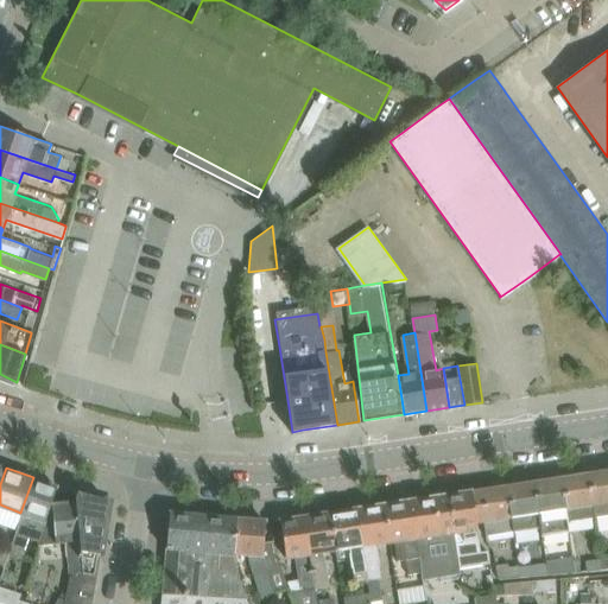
[(607,469),(588,472),(594,516),(607,514),(607,469)]
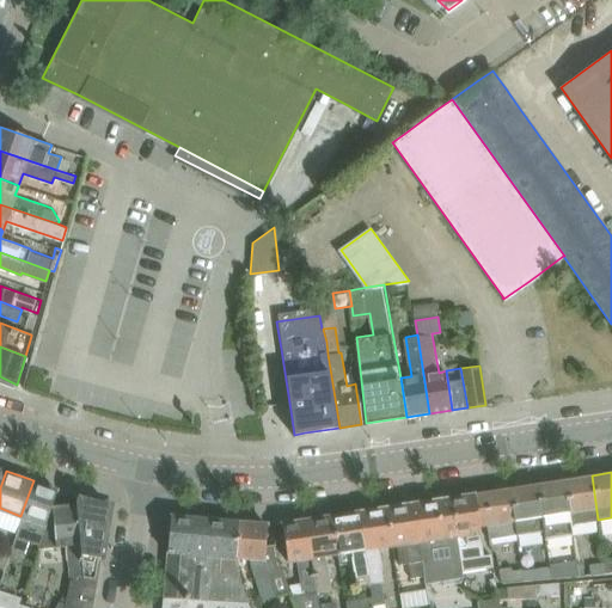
[(592,476),(564,480),(570,522),(598,520),(592,476)]
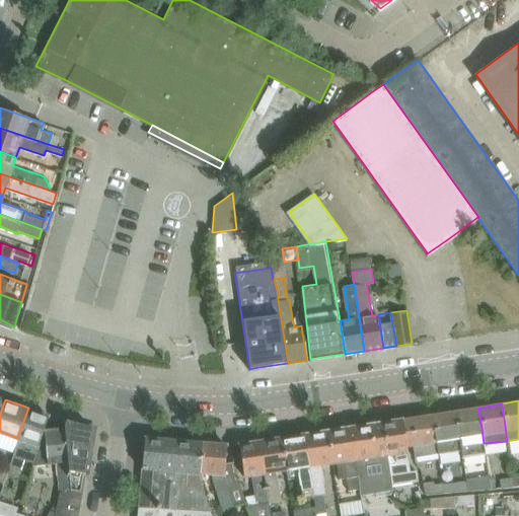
[(7,468),(6,472),(18,476),(24,459),(32,462),(44,429),(49,415),(28,408),(17,438),(7,468)]
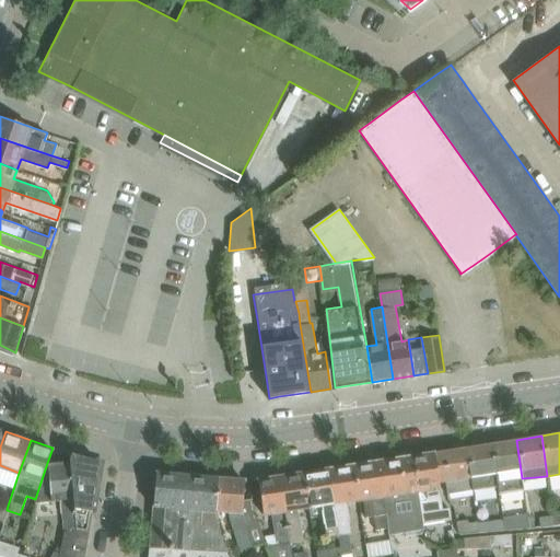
[(516,440),(491,443),(498,487),(498,492),(524,489),(522,478),(516,440)]
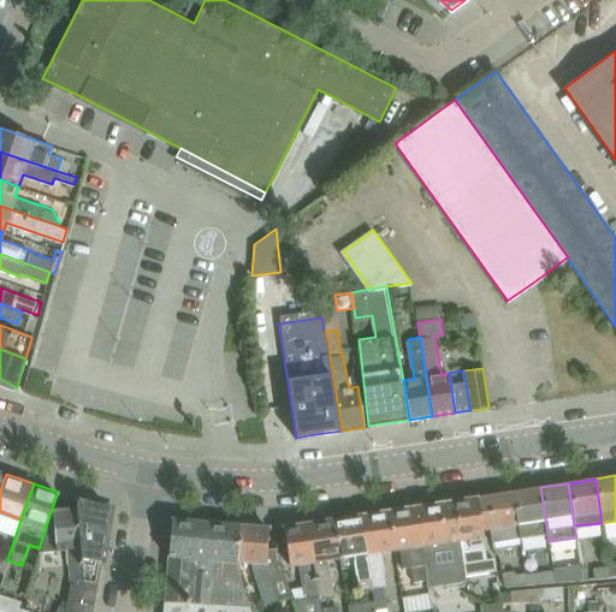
[(540,487),(515,491),(521,539),(548,535),(540,487)]
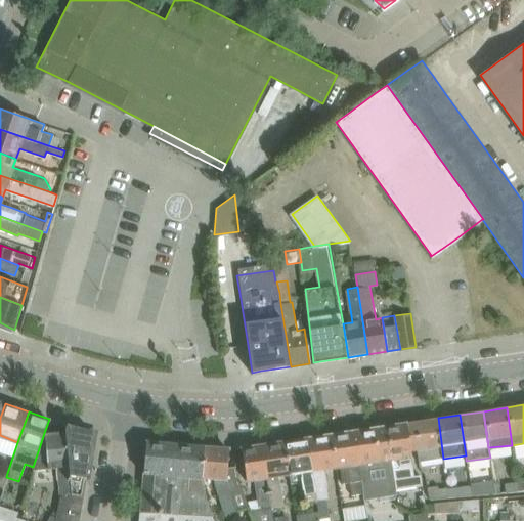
[(412,422),(405,423),(409,450),(417,449),(419,462),(443,459),(438,418),(412,422)]
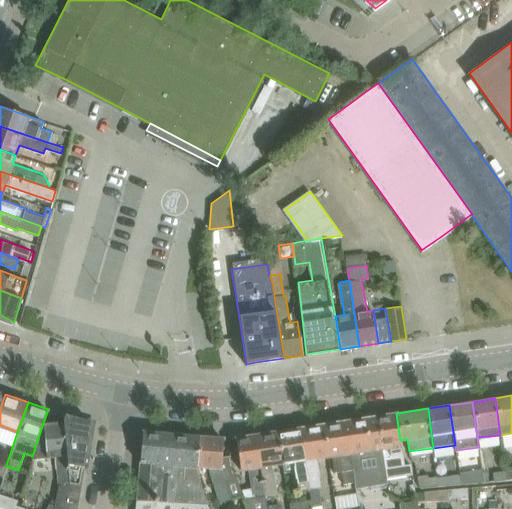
[(396,413),(376,416),(381,448),(386,478),(406,475),(406,478),(412,477),(411,466),(404,467),(400,440),(396,413)]
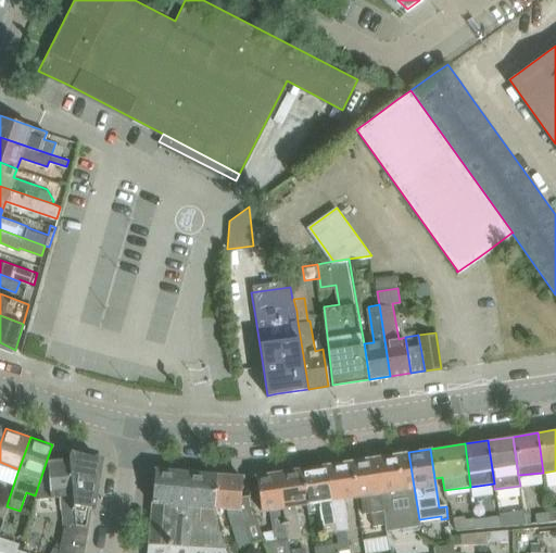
[(83,552),(99,457),(71,450),(68,457),(75,525),(63,526),(60,548),(59,552),(83,552)]
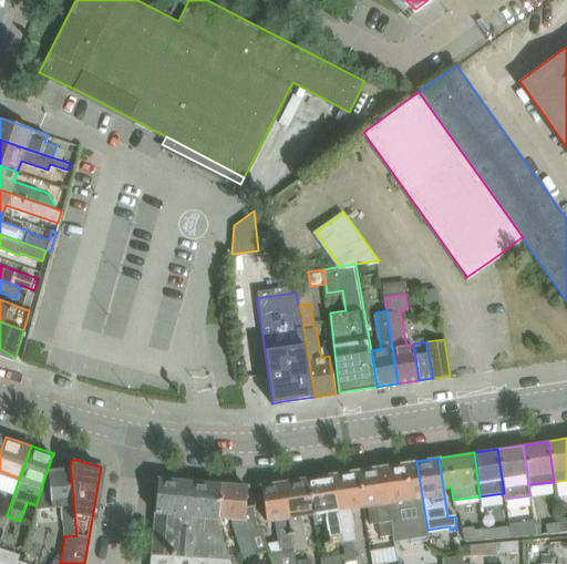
[(416,461),(383,467),(394,533),(395,540),(420,536),(414,498),(422,496),(416,461)]
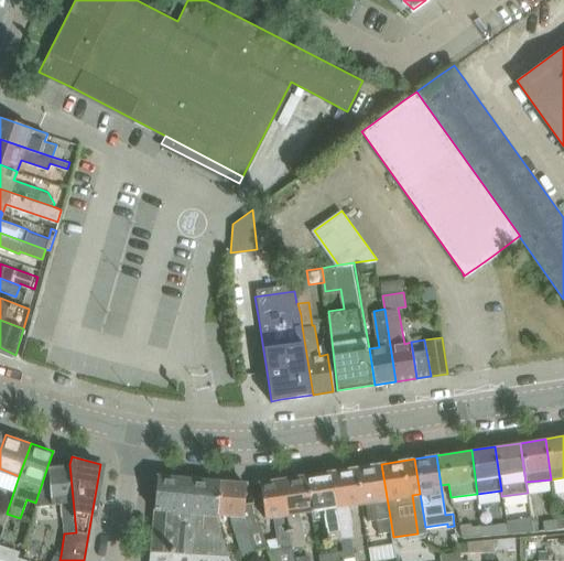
[(62,506),(64,533),(76,532),(69,464),(47,466),(35,503),(38,504),(38,506),(53,504),(54,507),(62,506)]
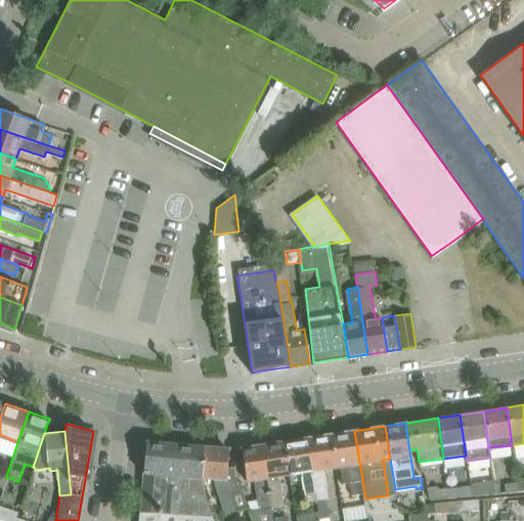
[(354,431),(332,434),(337,468),(340,483),(351,482),(353,494),(364,492),(354,431)]
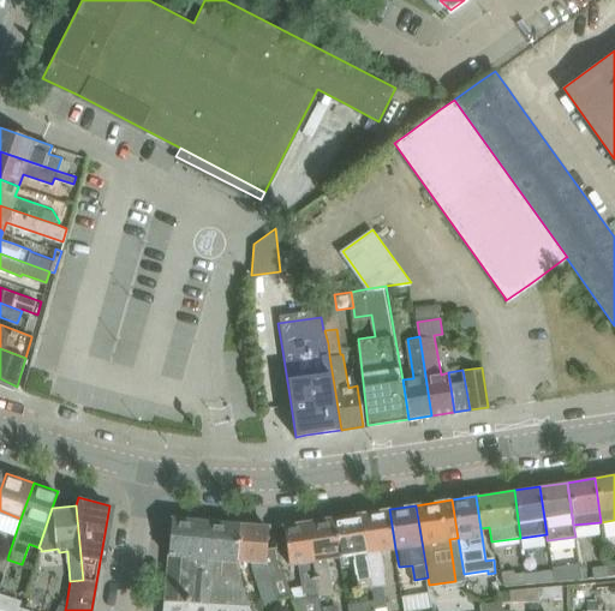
[(389,509),(360,514),(372,585),(375,600),(376,610),(386,610),(382,583),(387,582),(382,550),(395,549),(389,509)]
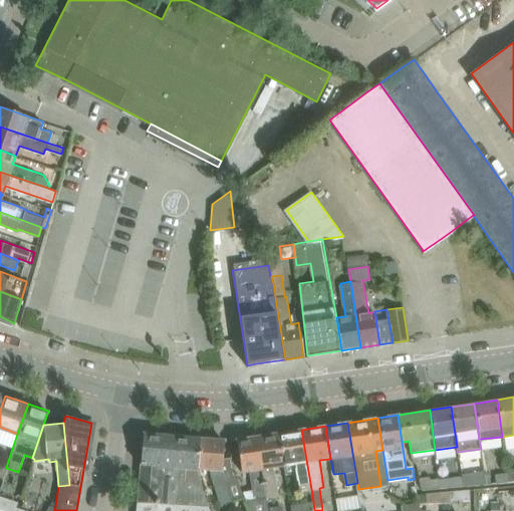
[(301,430),(279,433),(284,466),(294,465),(298,491),(311,489),(301,430)]
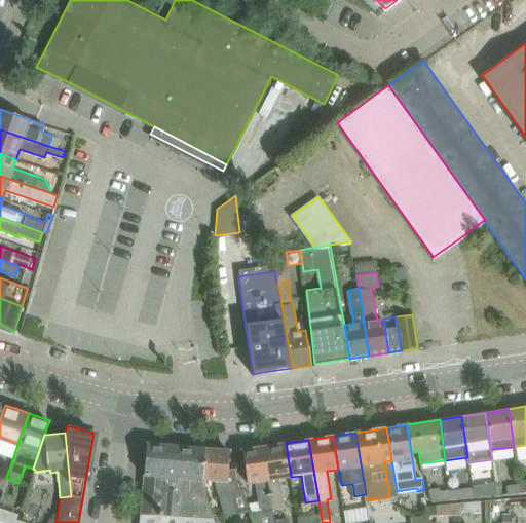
[(146,443),(139,522),(215,522),(214,519),(205,495),(202,480),(204,448),(146,443)]
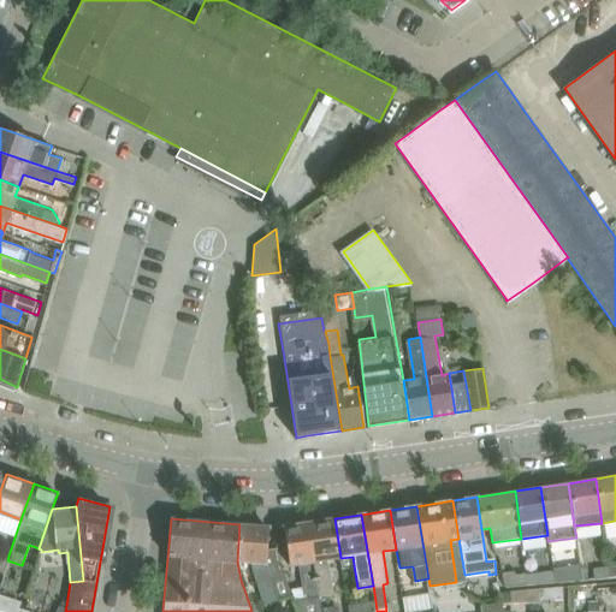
[(335,518),(308,523),(319,594),(332,592),(327,560),(341,558),(335,518)]
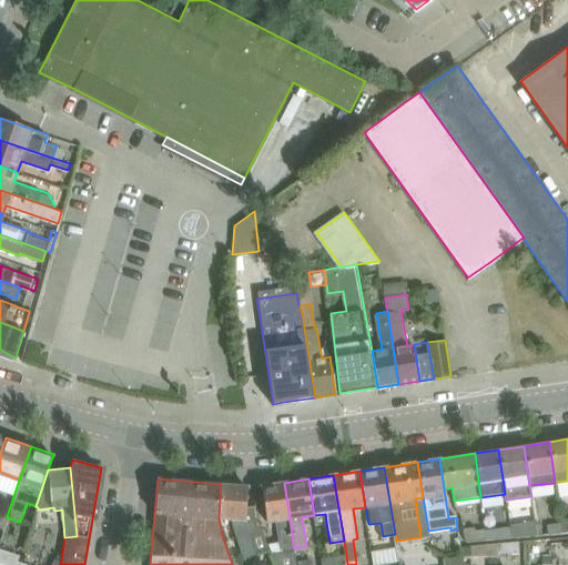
[(284,483),(262,486),(267,521),(276,520),(279,541),(280,545),(281,551),(271,552),(275,564),(296,564),(294,548),(284,483)]
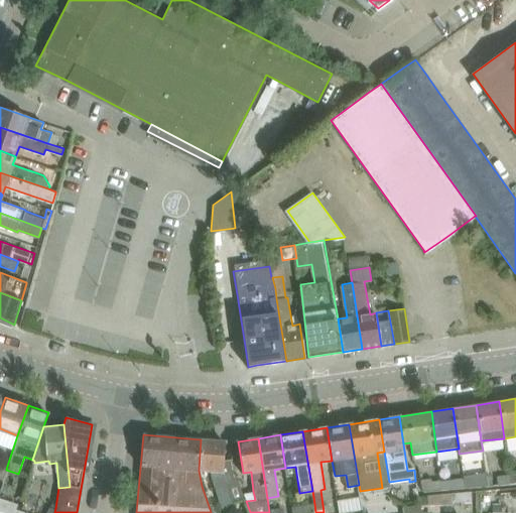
[(201,439),(199,471),(211,472),(211,474),(222,508),(245,499),(243,493),(244,493),(232,461),(224,460),(225,441),(201,439)]
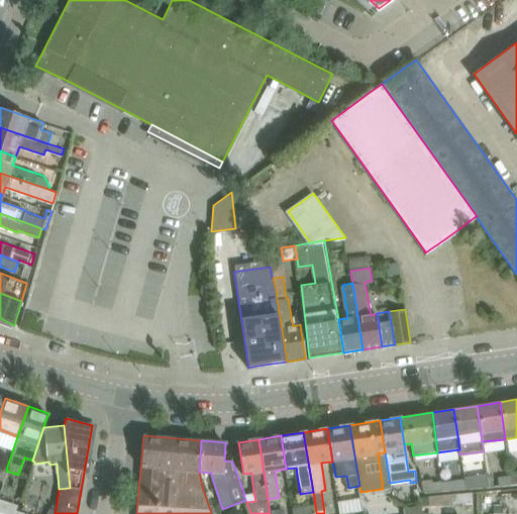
[(463,478),(463,480),(464,489),(489,488),(489,487),(487,474),(463,478)]
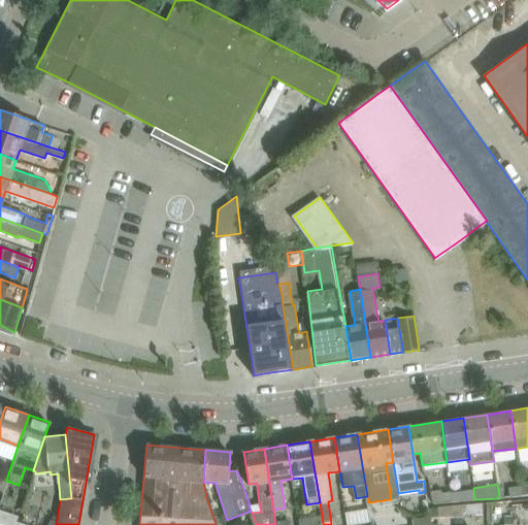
[(509,496),(522,495),(521,486),(508,487),(509,496)]
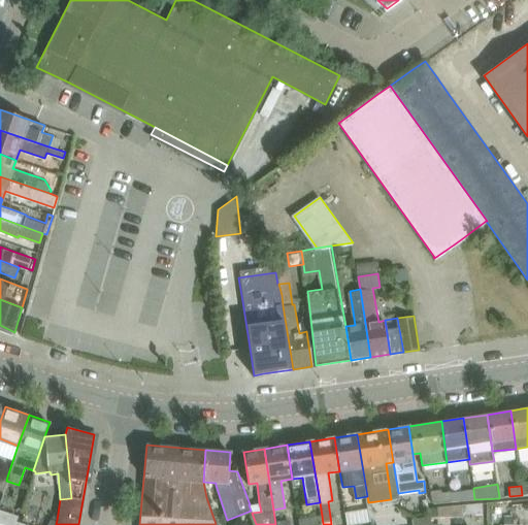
[(432,503),(452,501),(451,492),(441,493),(441,490),(430,491),(432,503)]
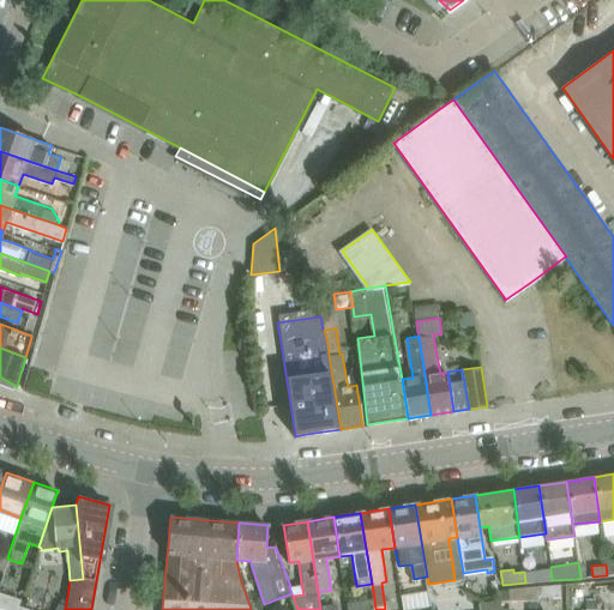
[(551,569),(537,571),(539,581),(552,580),(551,569)]
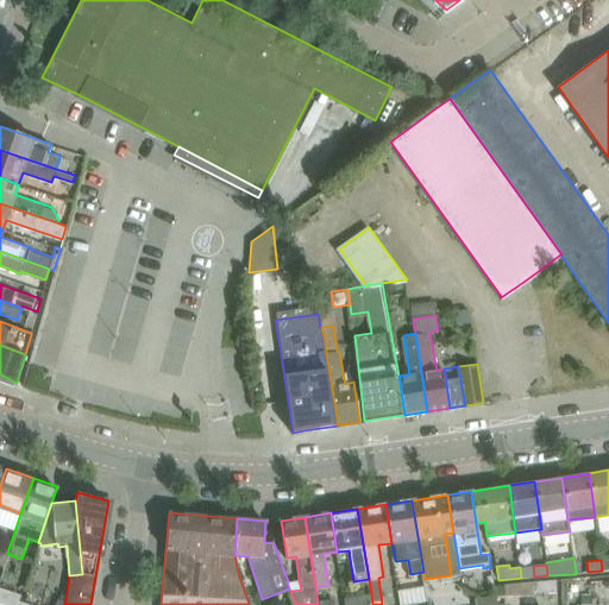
[(299,579),(287,581),(289,588),(290,591),(301,590),(300,584),(299,579)]
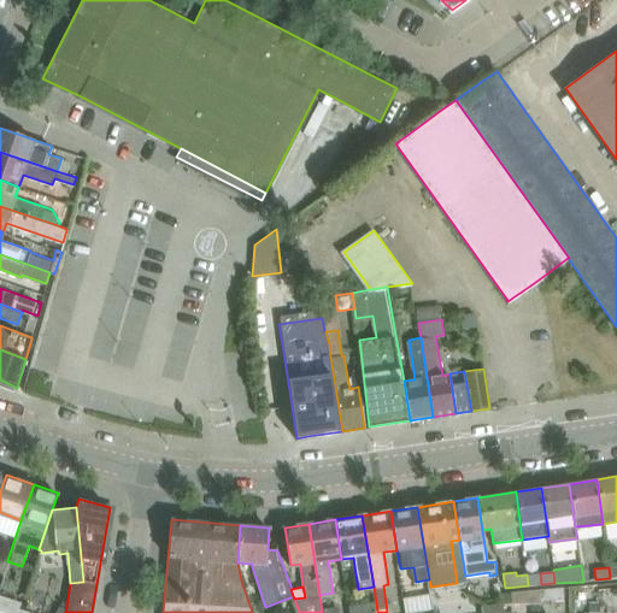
[(570,588),(539,590),(539,602),(570,600),(570,588)]
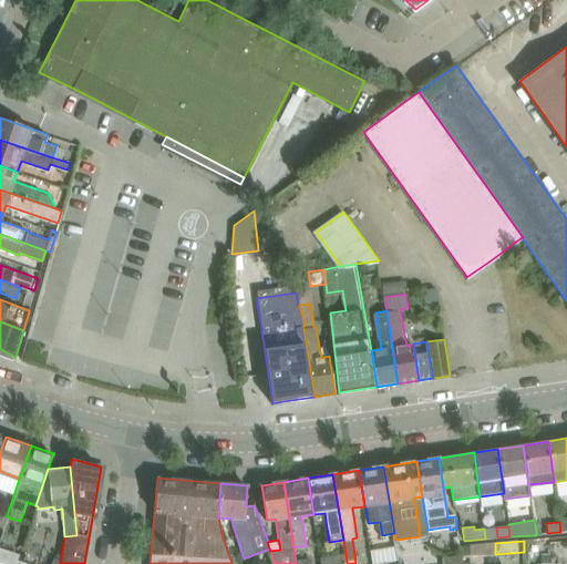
[(495,543),(461,545),(463,555),(463,556),(495,554),(495,543)]
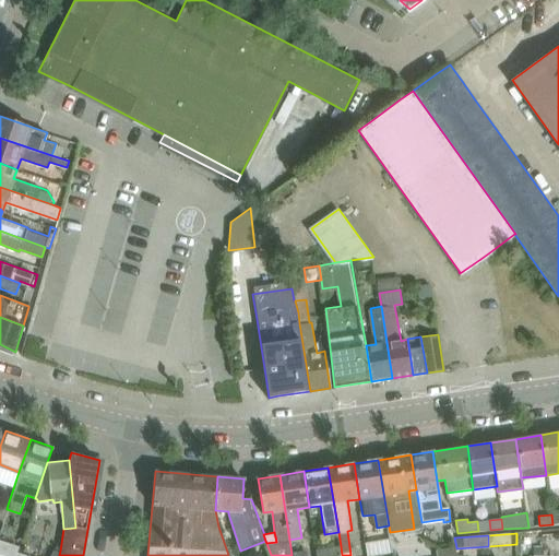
[(383,543),(380,547),(381,552),(390,551),(389,542),(383,543)]
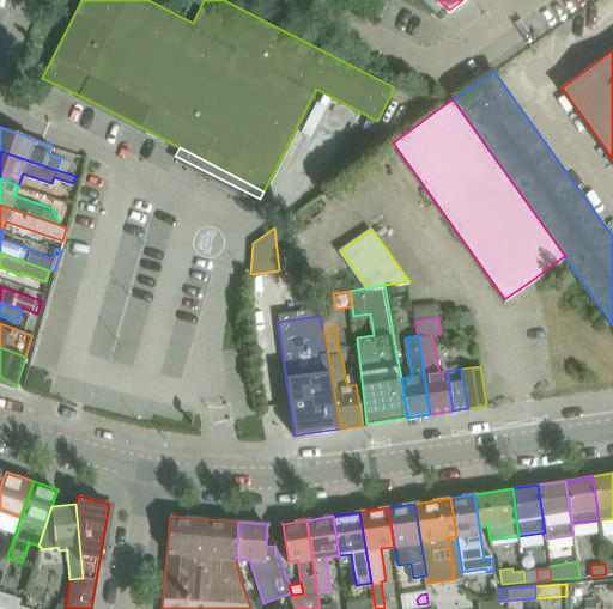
[(375,608),(374,598),(346,602),(347,608),(375,608)]
